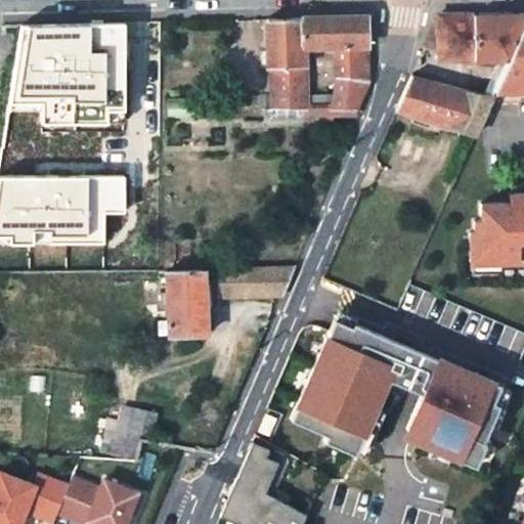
[(439,59),(480,58),(481,64),(494,64),(497,59),(506,62),(523,20),(523,12),(439,15),(426,47),(439,53),(439,59)]
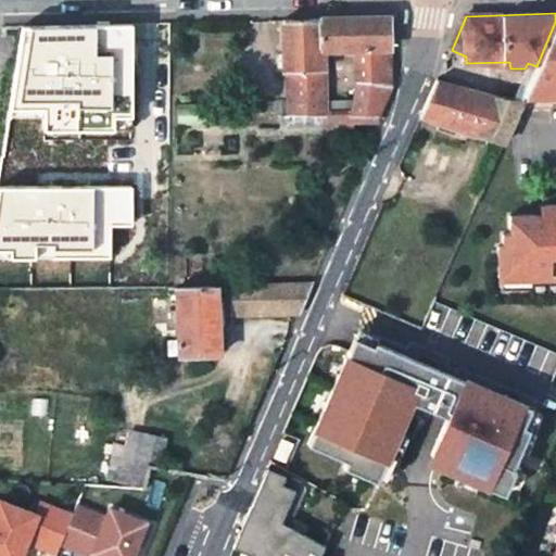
[(321,52),(354,50),(356,85),(353,101),(323,101),(323,115),(349,115),(377,116),(389,86),(387,17),(320,20),(321,52)]
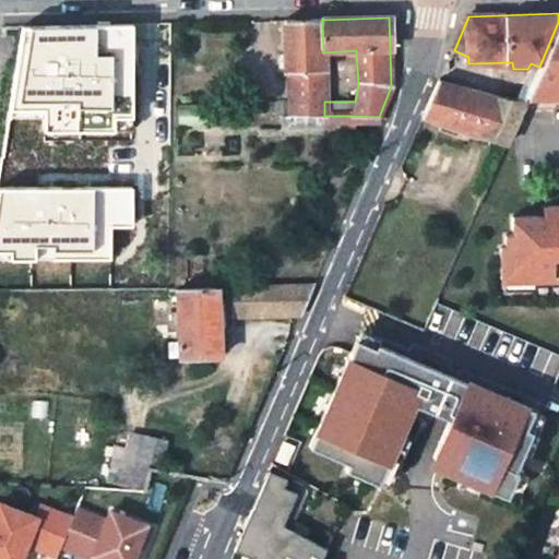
[(287,71),(289,117),(324,116),(324,102),(323,52),(322,20),(283,21),(285,52),(285,66),(285,71),(287,71)]
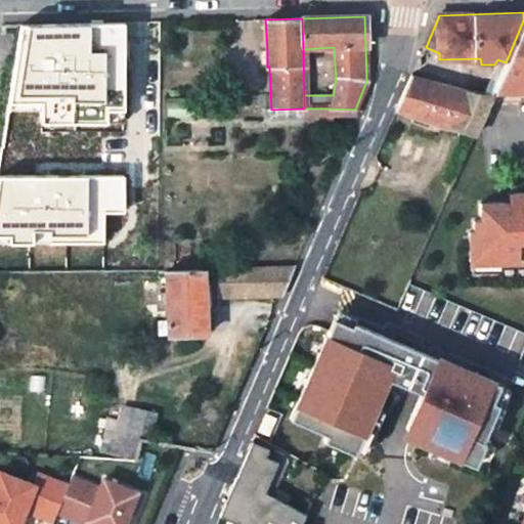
[(487,104),(523,100),(523,20),(506,62),(491,94),(487,104)]
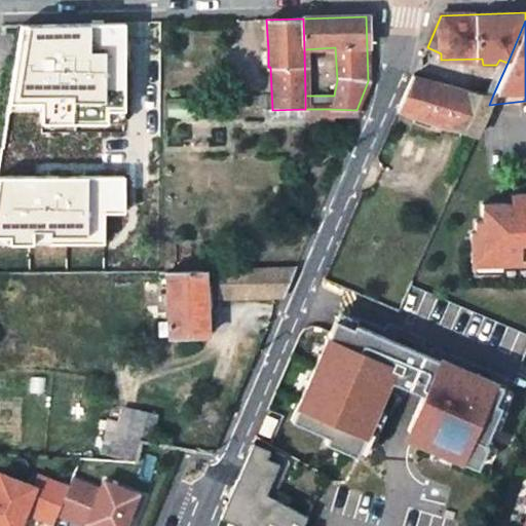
[(121,67),(135,67),(134,25),(16,27),(10,71),(12,72),(6,119),(19,121),(25,70),(65,69),(121,67)]
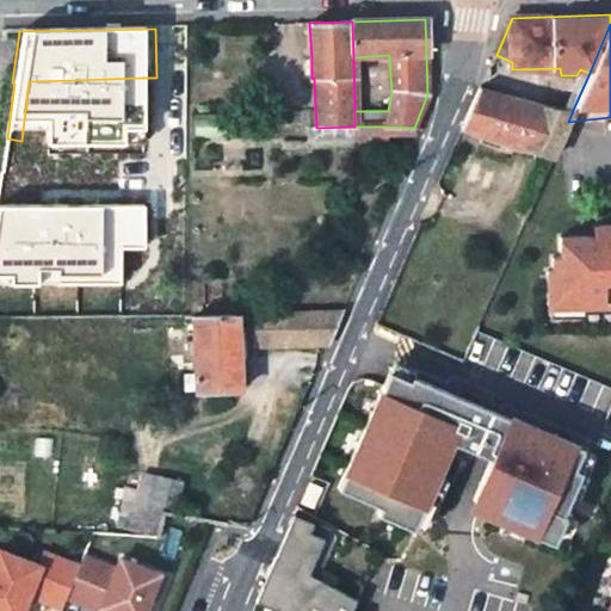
[(76,92),(142,90),(141,78),(75,80),(76,92)]
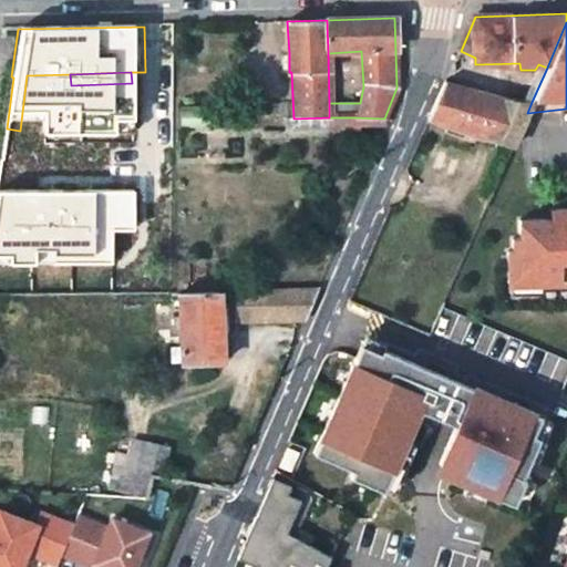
[(431,119),(512,147),(527,113),(532,102),(507,98),(506,101),(446,84),(431,119)]
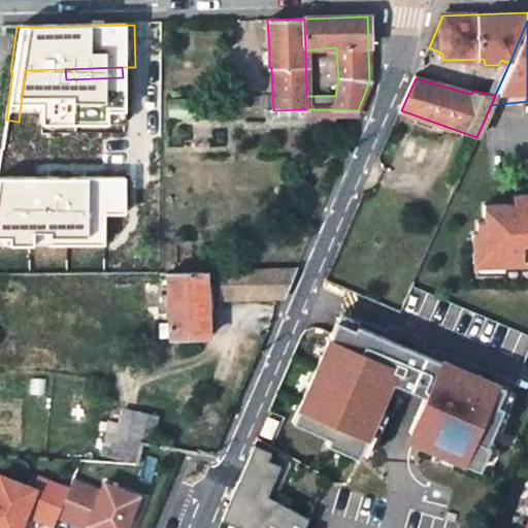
[(273,110),(264,110),(265,122),(306,121),(306,109),(273,110)]
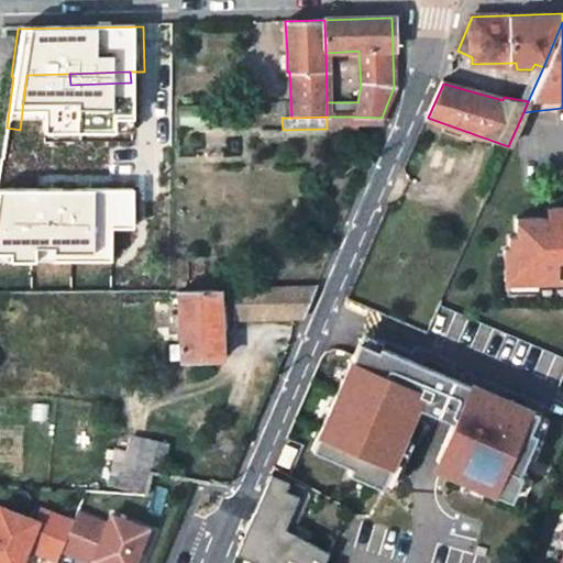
[(353,117),(327,117),(327,129),(354,129),(354,123),(379,123),(379,122),(382,118),(353,117)]
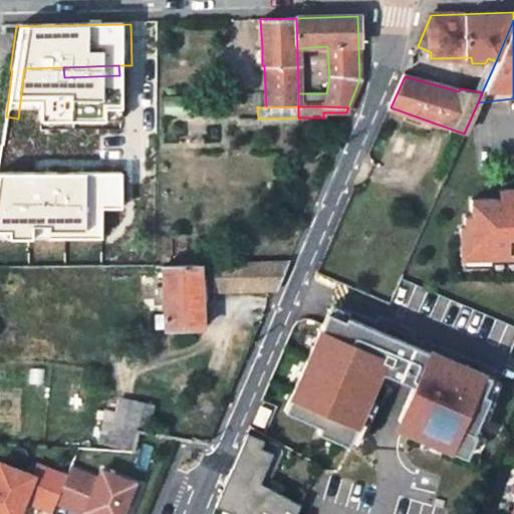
[(125,206),(125,170),(0,170),(0,234),(105,234),(105,206),(125,206)]
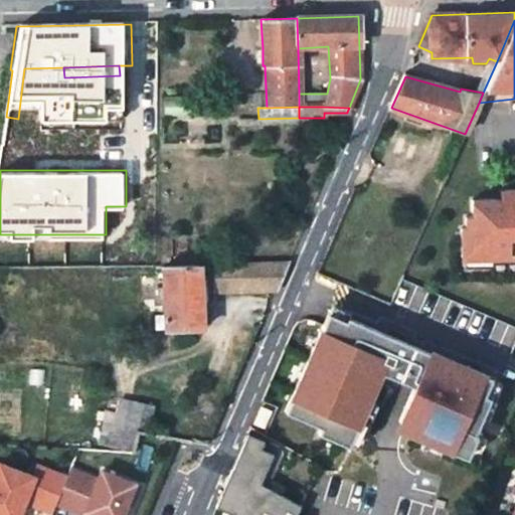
[(507,197),(475,198),(477,218),(467,218),(468,268),(514,265),(514,188),(506,189),(507,197)]
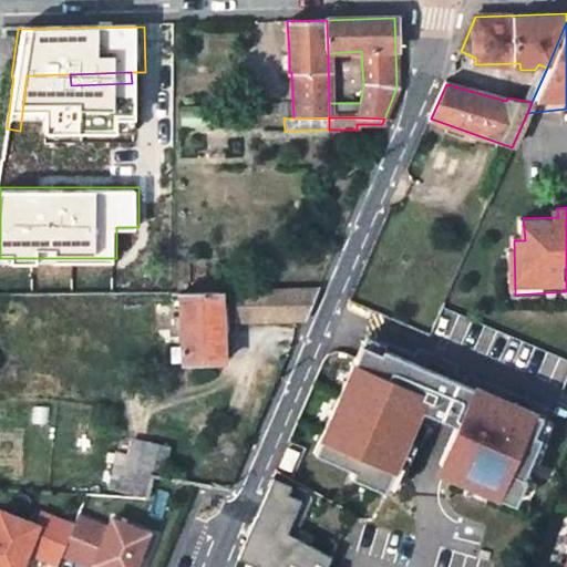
[(234,291),(235,322),(303,320),(312,306),(317,289),(234,291)]
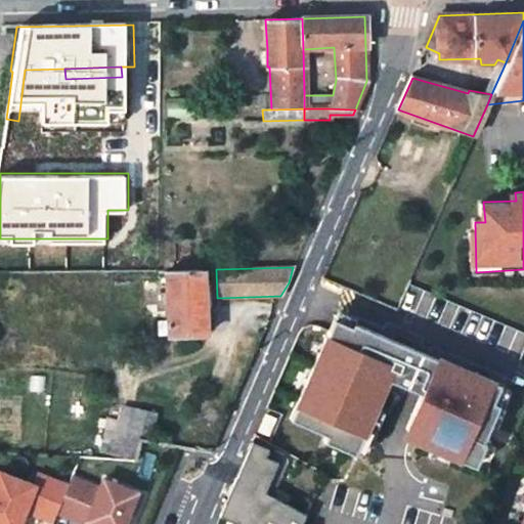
[(168,336),(205,334),(202,270),(164,271),(165,294),(160,294),(161,306),(166,306),(168,336)]
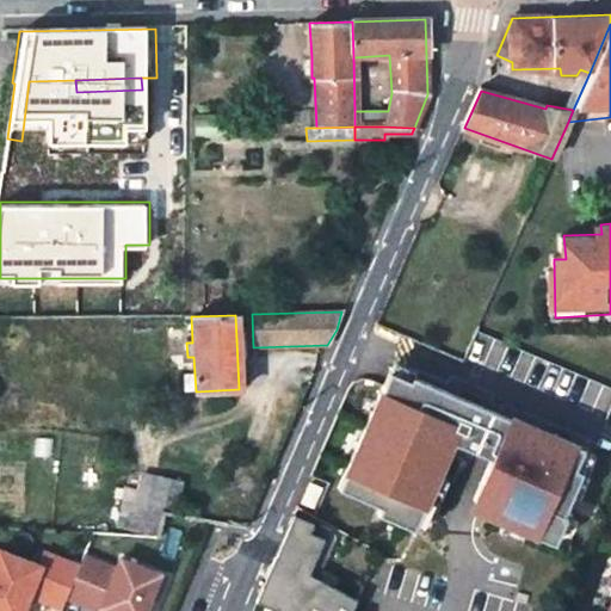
[(482,510),(562,539),(599,439),(394,364),(349,486),(394,503),(390,512),(431,526),(463,440),(501,455),(482,510)]
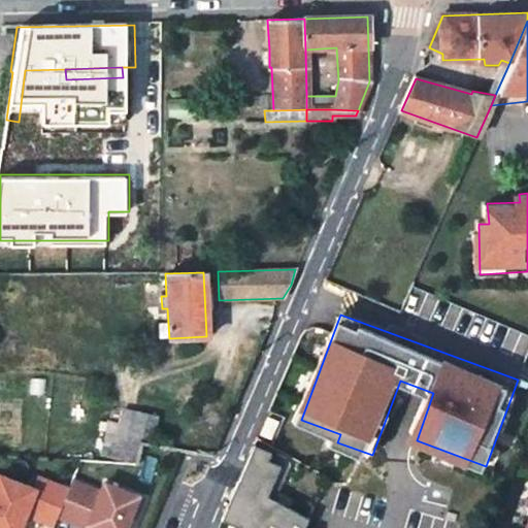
[(107,422),(99,456),(123,461),(135,413),(122,408),(118,424),(107,422)]
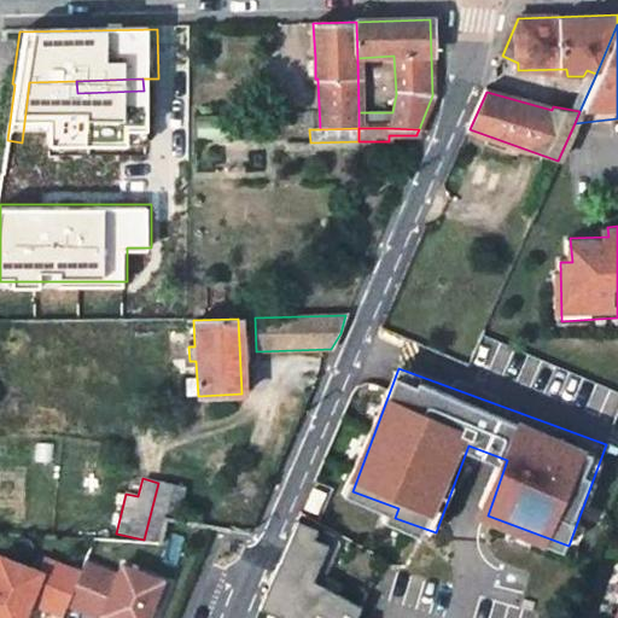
[(175,519),(181,489),(158,483),(144,540),(156,542),(162,517),(175,519)]
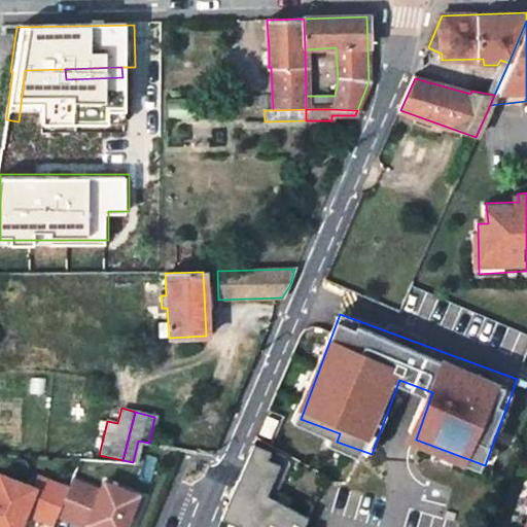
[(265,494),(278,464),(265,458),(267,451),(253,445),(221,517),(238,526),(304,526),(317,498),(299,490),(290,507),(265,494)]
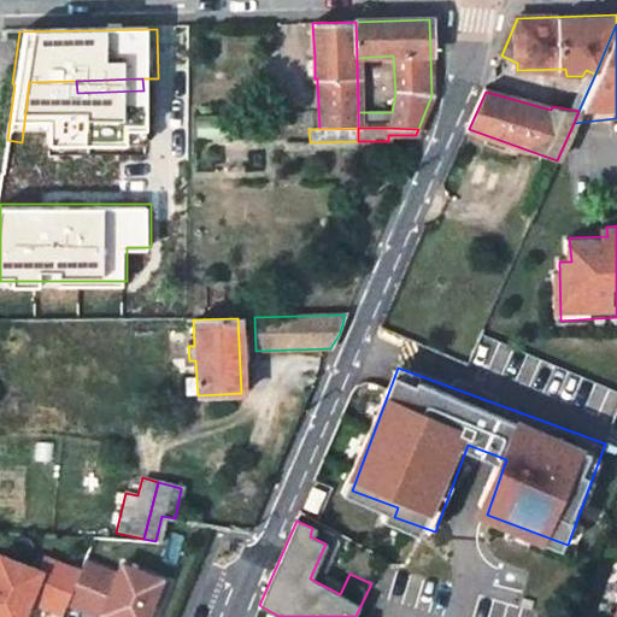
[(154,616),(169,575),(123,559),(121,568),(87,557),(82,573),(0,545),(0,616),(30,616),(36,601),(84,616),(154,616)]
